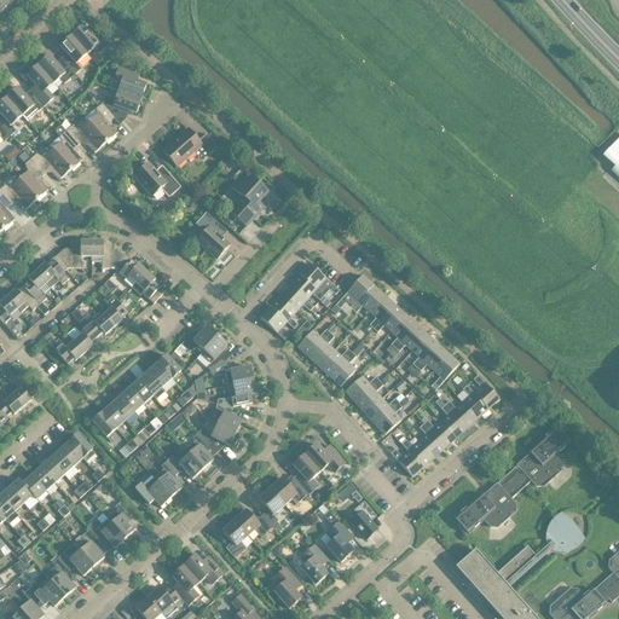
[(82,27),(71,36),(87,55),(94,48),(99,53),(109,45),(94,29),(90,34),(82,27)]
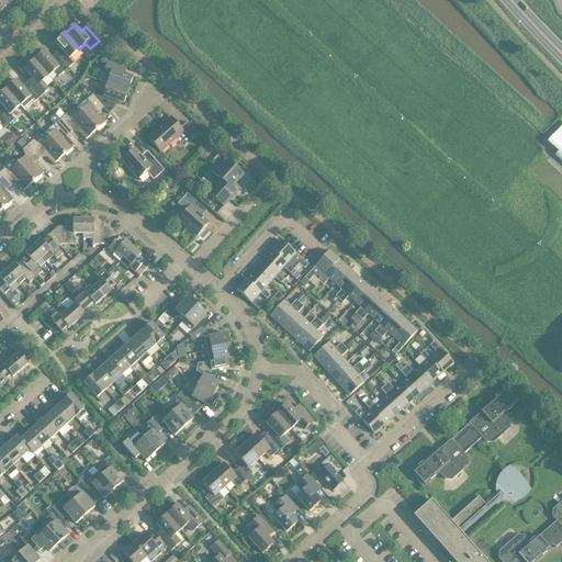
[(79,49),(65,33),(54,42),(60,48),(55,53),(68,68),(74,64),(69,58),(79,49)]
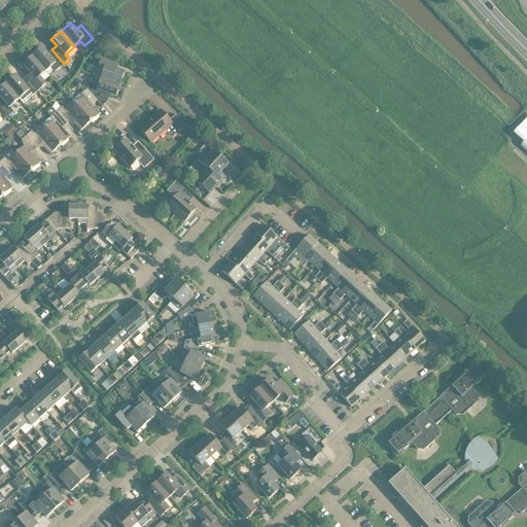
[(42,47),(32,56),(45,71),(50,67),(55,72),(64,64),(51,49),(47,54),(42,47)]
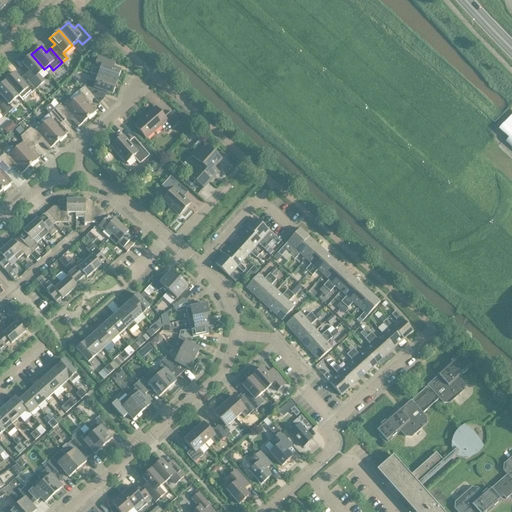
[(44,69),(31,54),(22,63),(29,71),(24,75),(36,88),(44,81),(38,75),(44,69)]
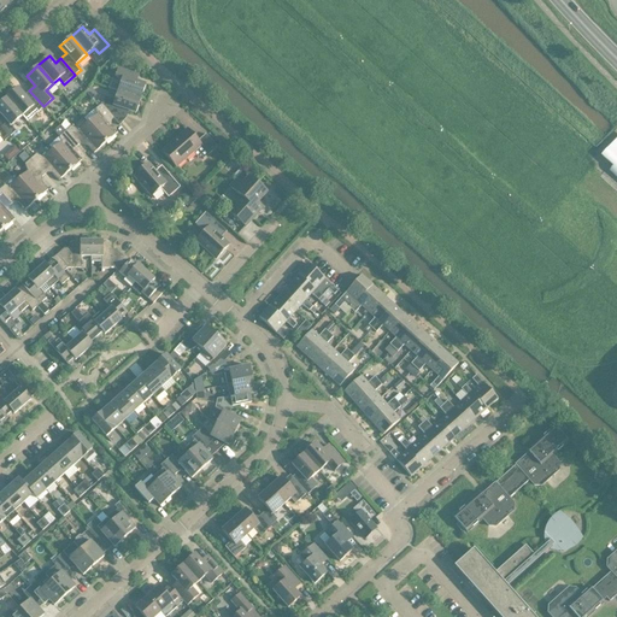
[(118,92),(140,99),(145,84),(136,82),(139,75),(118,68),(113,80),(121,82),(118,92)]
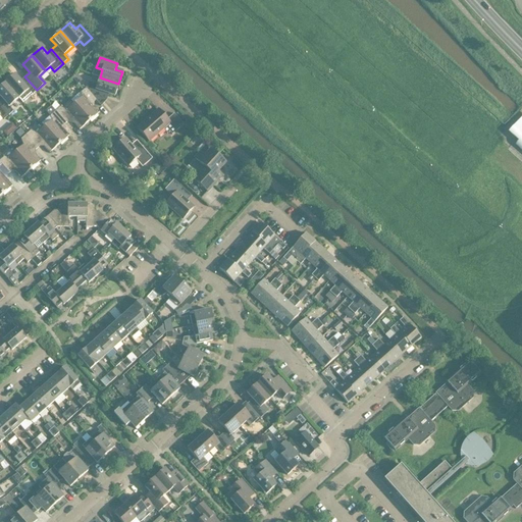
[(37,90),(24,76),(20,81),(15,74),(5,83),(18,98),(22,103),(37,90)]
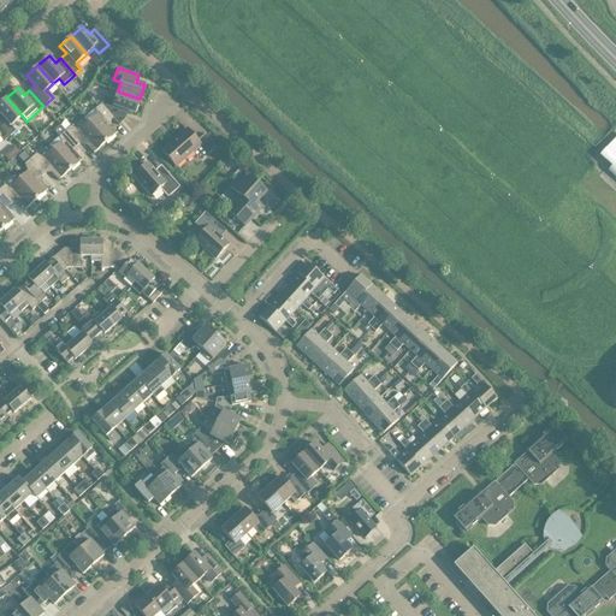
[(140,99),(118,92),(114,100),(105,98),(104,101),(101,104),(113,118),(116,119),(119,116),(122,108),(135,113),(140,99)]
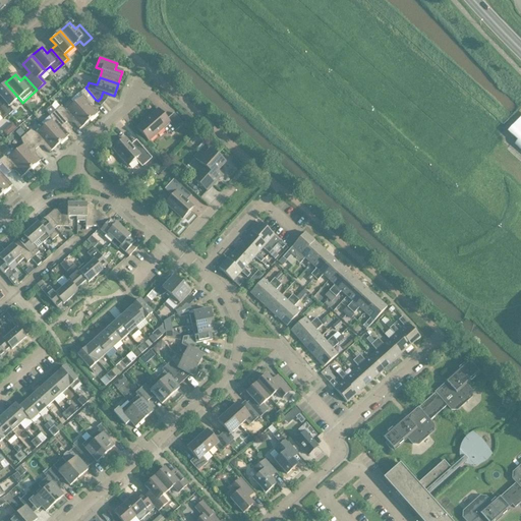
[(18,98),(5,82),(0,87),(0,96),(1,98),(0,98),(0,105),(8,115),(13,111),(9,106),(18,98)]
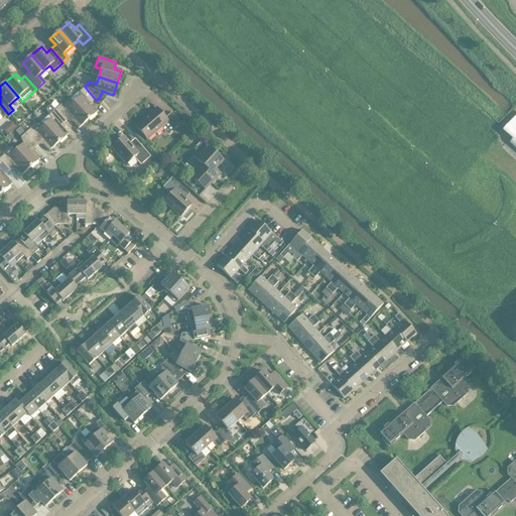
[(95,99),(85,87),(71,99),(74,102),(89,119),(98,111),(91,102),(95,99)]
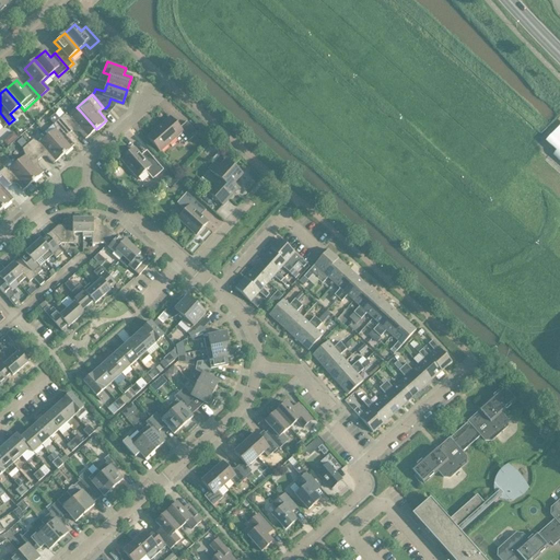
[(96,129),(80,111),(71,118),(65,114),(59,119),(71,131),(76,128),(85,139),(96,129)]
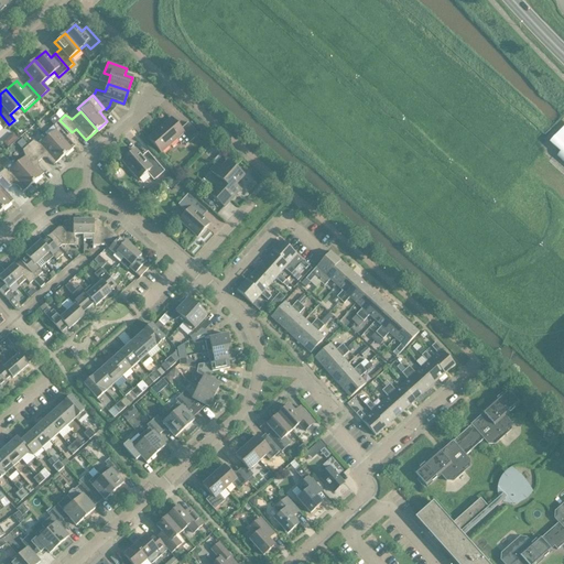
[(0,123),(4,129),(9,125),(0,114),(0,123)]
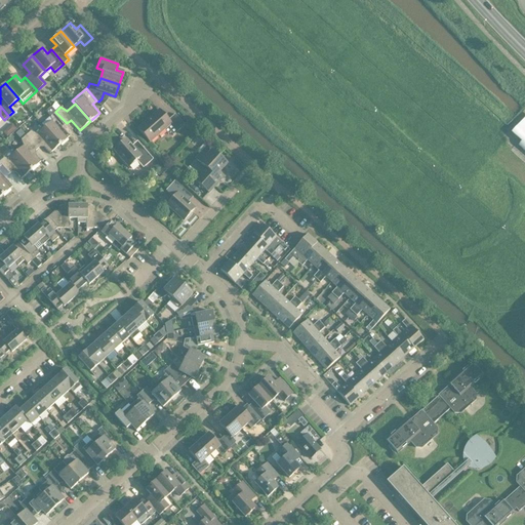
[(46,112),(50,116),(52,120),(44,127),(59,145),(70,136),(62,127),(67,123),(55,112),(51,107),(46,112)]
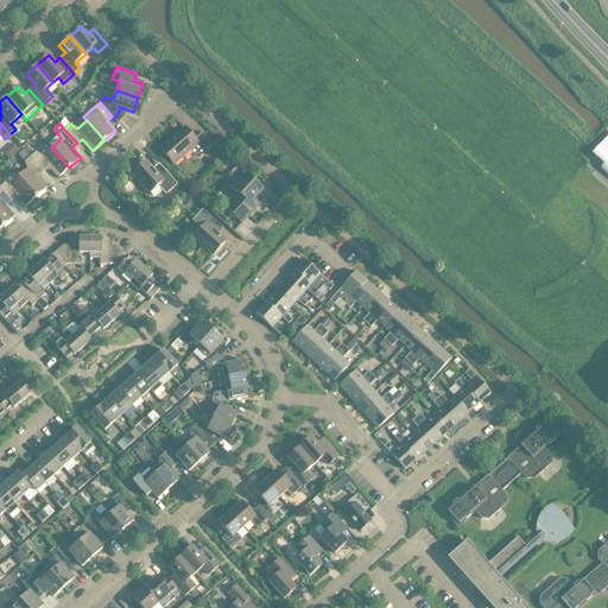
[(195,156),(197,153),(201,156),(214,144),(203,132),(195,139),(184,127),(159,149),(173,164),(190,150),(195,156)]
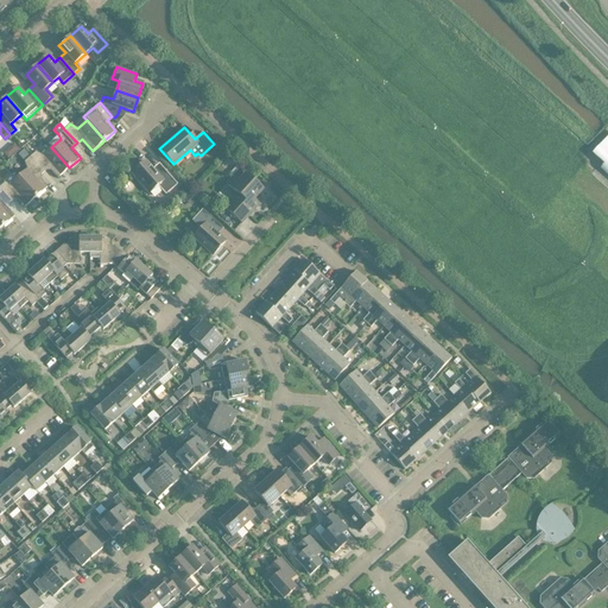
[(607,137),(595,152),(594,153),(606,164),(602,168),(607,173),(607,137)]
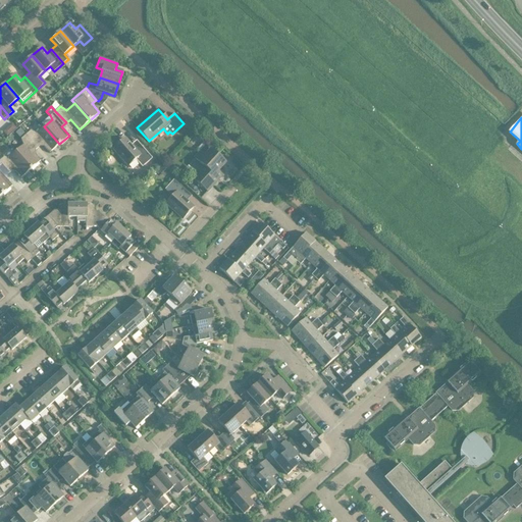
[(11,121),(1,127),(5,135),(15,128),(11,121)]
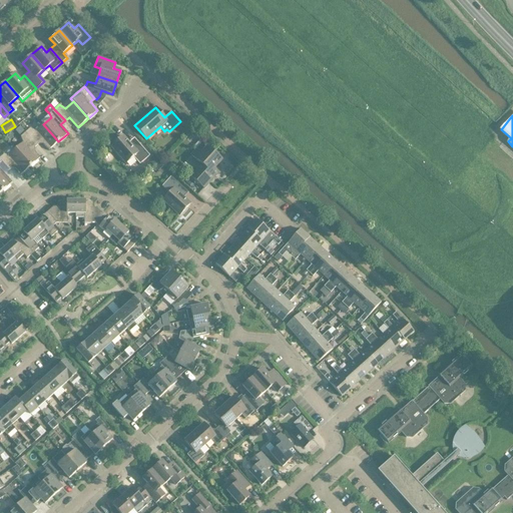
[(30,128),(25,132),(37,145),(41,141),(48,150),(58,141),(43,124),(35,131),(30,128)]
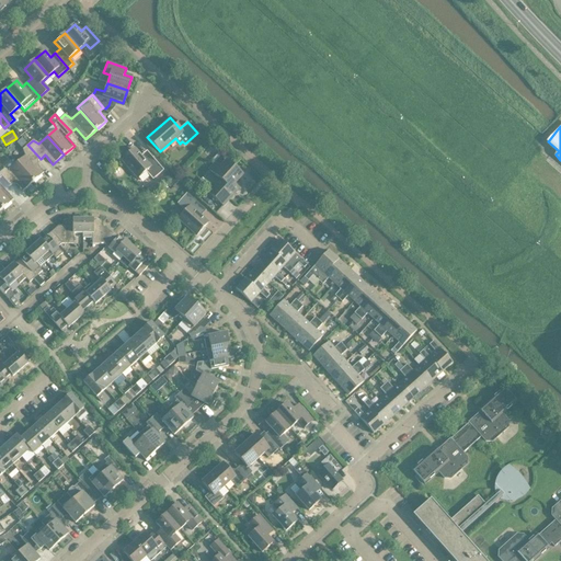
[(25,156),(16,163),(33,182),(44,172),(35,163),(41,159),(27,145),(22,149),(25,156)]
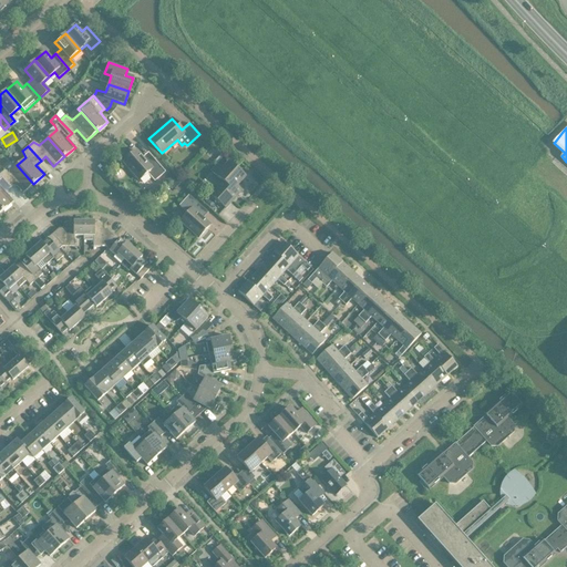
[(123,161),(140,179),(147,173),(154,182),(165,172),(151,155),(145,161),(135,150),(123,161)]
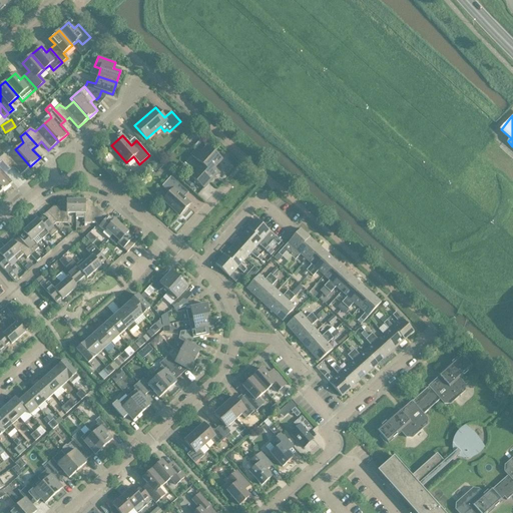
[(200,163),(189,174),(204,188),(215,176),(210,172),(221,160),(206,146),(201,152),(196,148),(191,155),(200,163)]
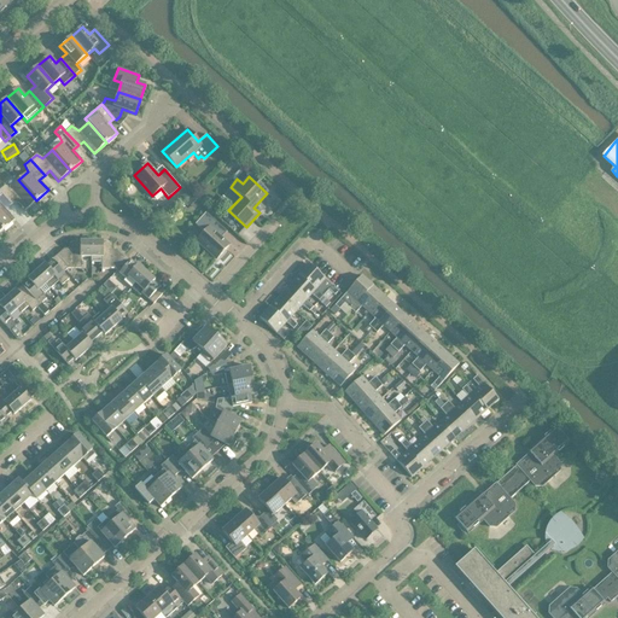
[(36,200),(18,180),(9,187),(5,185),(0,188),(0,192),(1,194),(11,205),(16,200),(24,210),(36,200)]
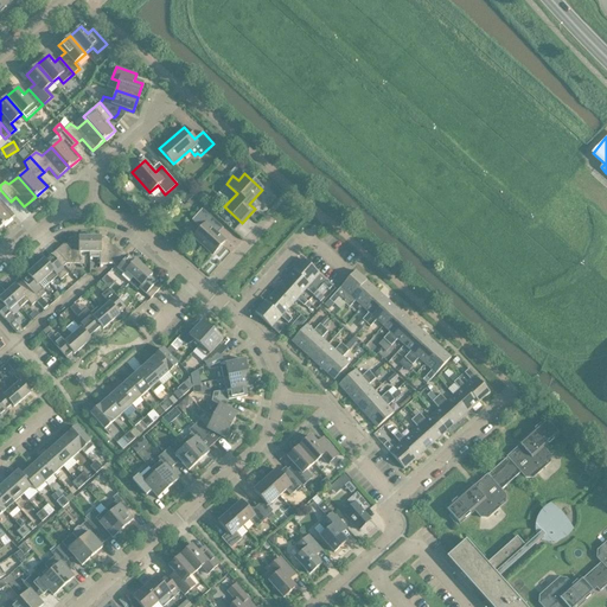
[(0,192),(1,191),(0,189),(0,222),(2,225),(14,216),(0,199),(0,192)]
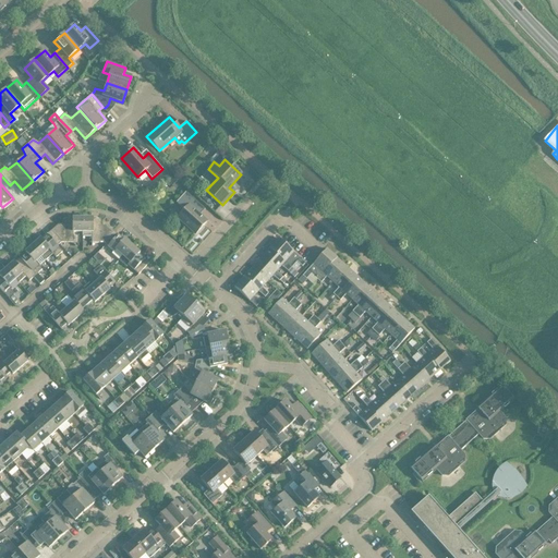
[(196,213),(202,206),(185,192),(177,203),(184,209),(178,217),(195,233),(207,221),(196,213)]
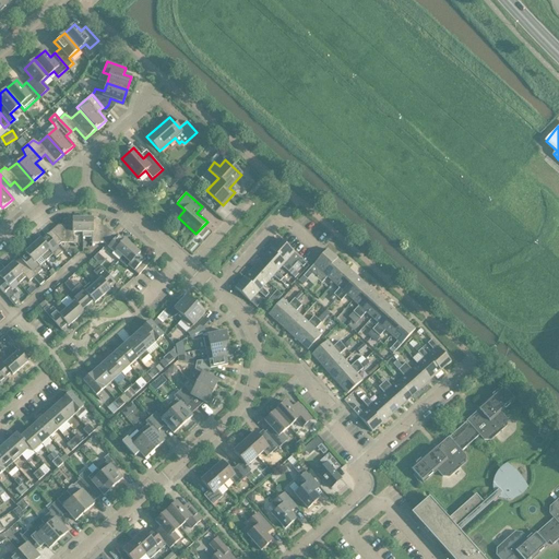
[(83,233),(83,218),(72,218),(72,219),(64,219),(64,225),(58,225),(51,232),(61,242),(73,242),(73,233),(83,233)]
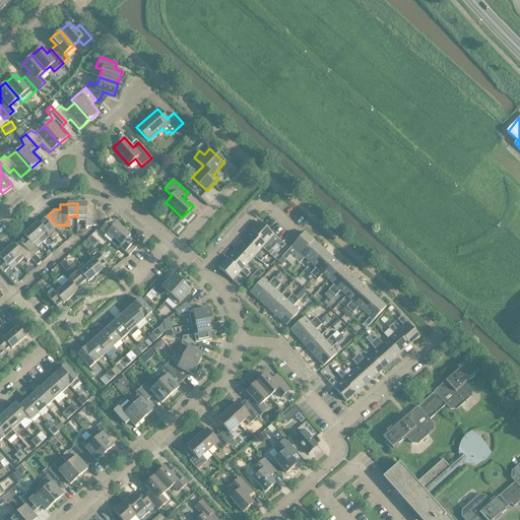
[(77,203),(77,216),(77,220),(85,220),(85,225),(96,225),(106,215),(100,210),(93,209),(93,204),(86,204),(86,203),(77,203)]
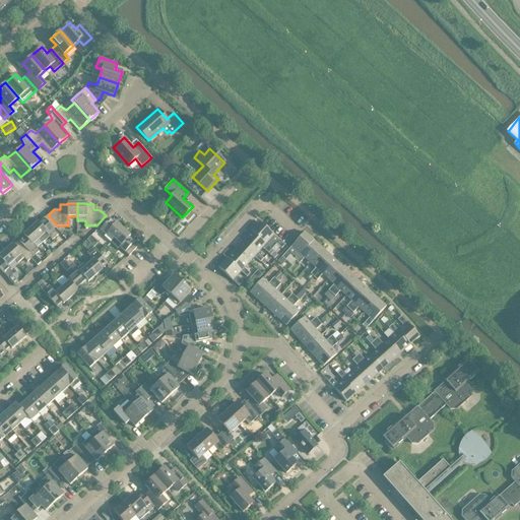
[(57,225),(48,215),(39,223),(38,222),(30,229),(39,239),(43,242),(49,237),(52,240),(58,235),(53,230),(57,225)]
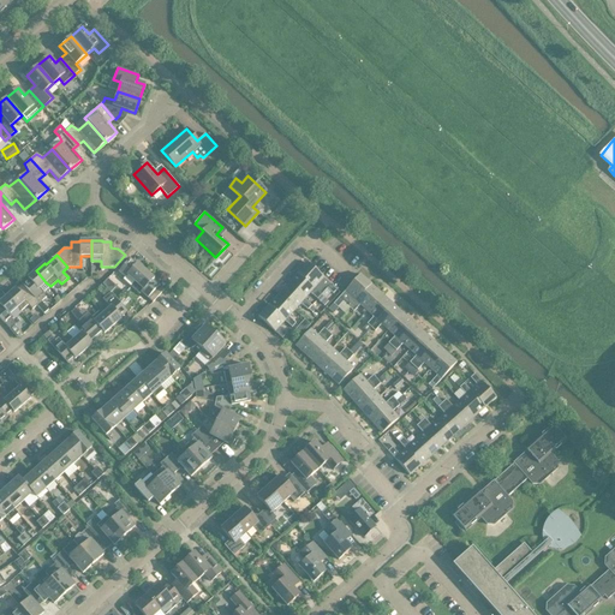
[(125,255),(114,267),(124,276),(123,279),(131,287),(145,272),(137,263),(136,264),(125,255)]
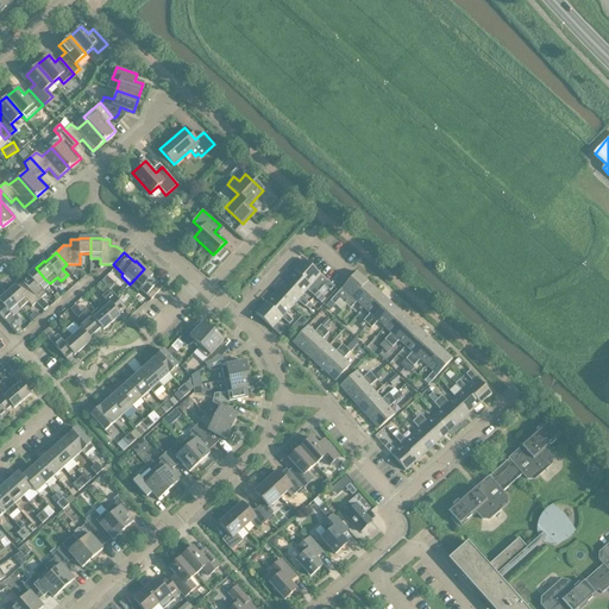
[(333,287),(327,282),(305,261),(295,271),(318,292),(324,286),(330,292),(333,287)]
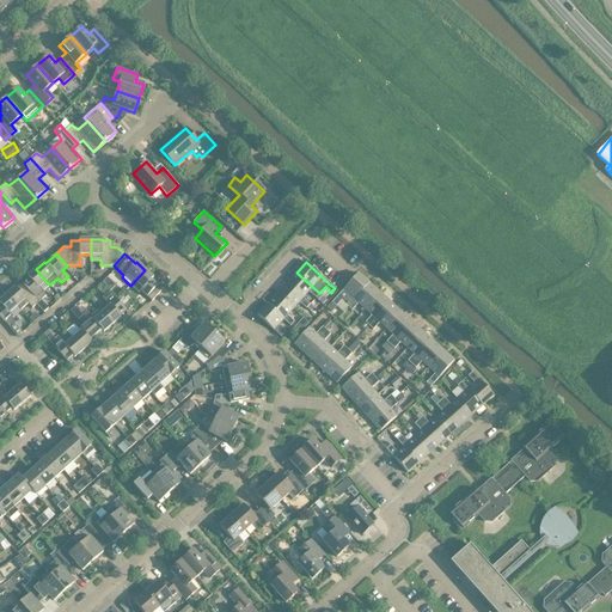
[(46,281),(36,269),(28,276),(28,277),(22,283),(40,303),(37,304),(40,308),(44,304),(41,300),(46,295),(38,287),(46,281)]
